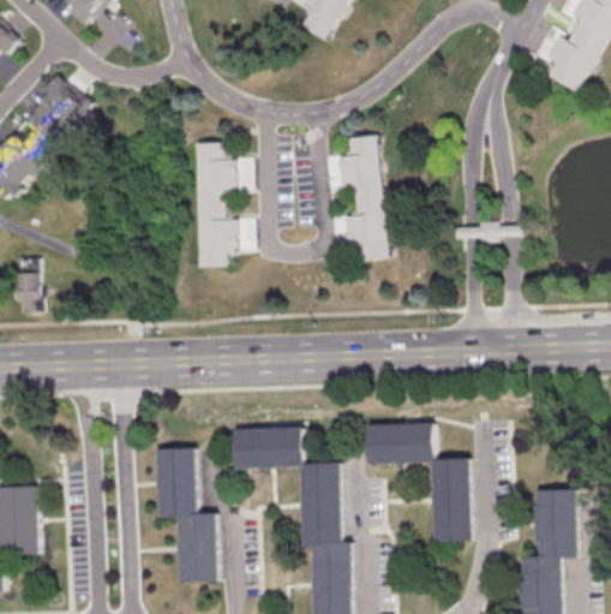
[(109,0),(109,1),(108,0),(106,0),(84,24),(67,9),(72,4),(67,0),(109,0)]
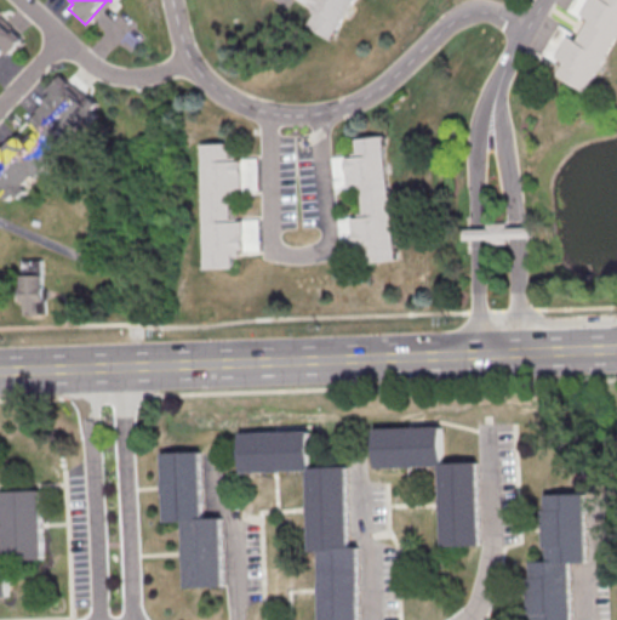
[(352,0),(327,40),(303,24),(309,16),(303,12),(308,6),(303,3),(304,0),(352,0)]
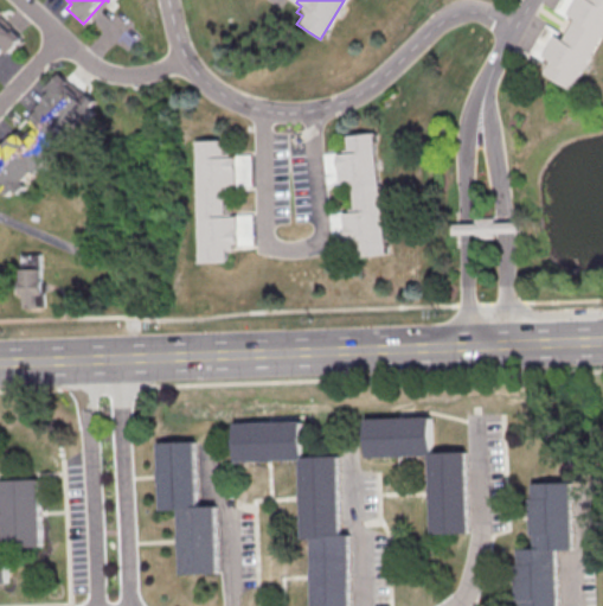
[(602,0),(602,31),(570,90),(541,74),(549,62),(540,56),(552,34),(560,39),(572,18),(566,14),(575,0),(602,0)]
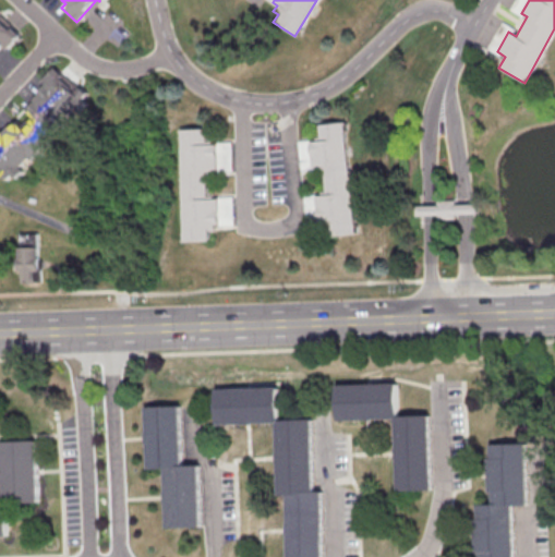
[(0,19),(17,35),(4,50),(0,46),(0,19)]
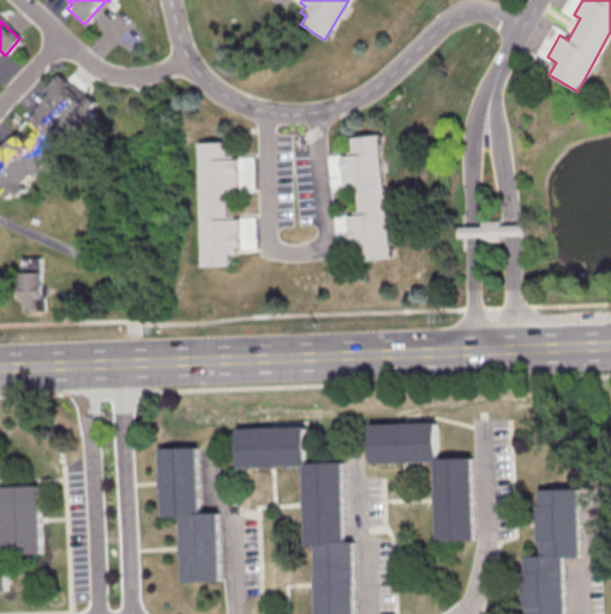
[(58,73),(85,99),(87,96),(95,103),(88,111),(93,114),(85,123),(82,119),(70,131),(72,133),(65,141),(64,139),(52,154),(54,155),(34,178),(30,174),(21,186),(24,190),(17,197),(12,194),(7,200),(0,194),(0,189),(0,148),(7,141),(10,142),(18,133),(24,139),(34,127),(28,123),(37,112),(34,109),(47,95),(42,90),(58,73)]
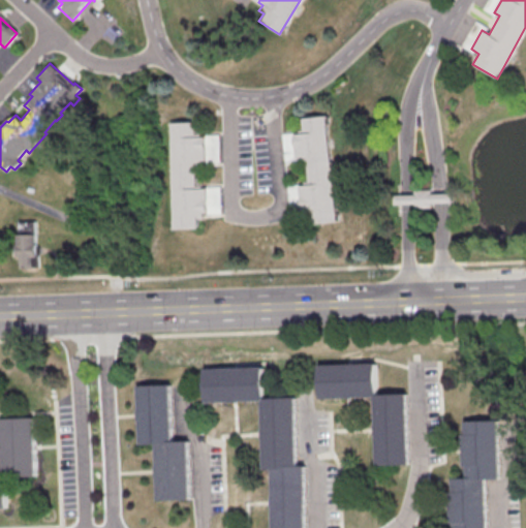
[(325,115),(300,117),(301,126),(297,127),(298,133),(292,134),(296,157),(301,157),(301,162),(306,161),(307,180),(303,180),(303,185),(298,186),(301,211),(307,210),(307,216),(312,216),(313,223),(336,221),(325,115)]
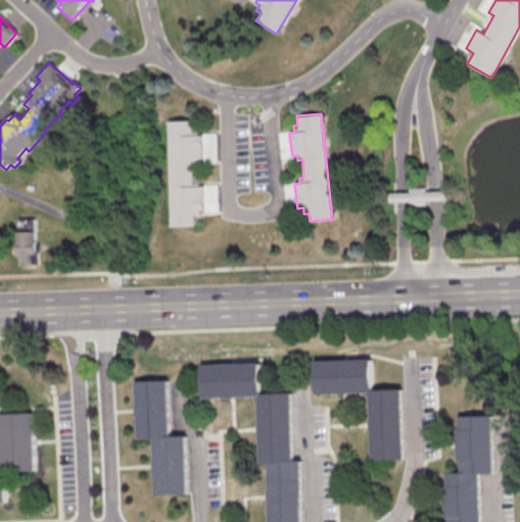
[(168,122),(190,122),(190,133),(195,133),(195,137),(200,136),(200,159),(197,159),(197,163),(192,163),(193,183),(198,183),(198,186),(203,186),(204,210),(199,210),(200,218),(195,218),(195,226),(171,227),(168,122)]
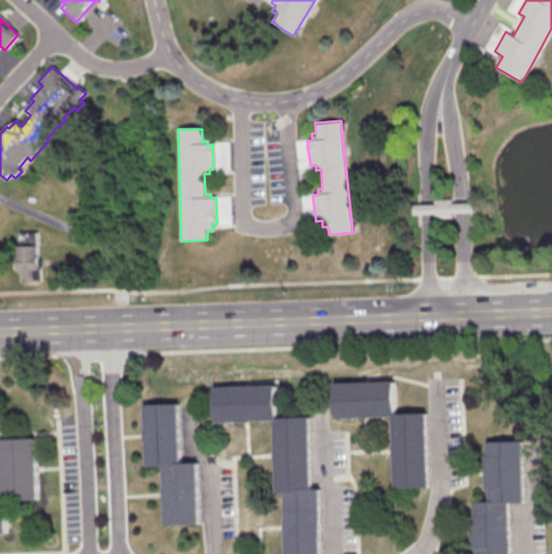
[(313,220),(312,193),(299,194),(300,220),(313,220)]
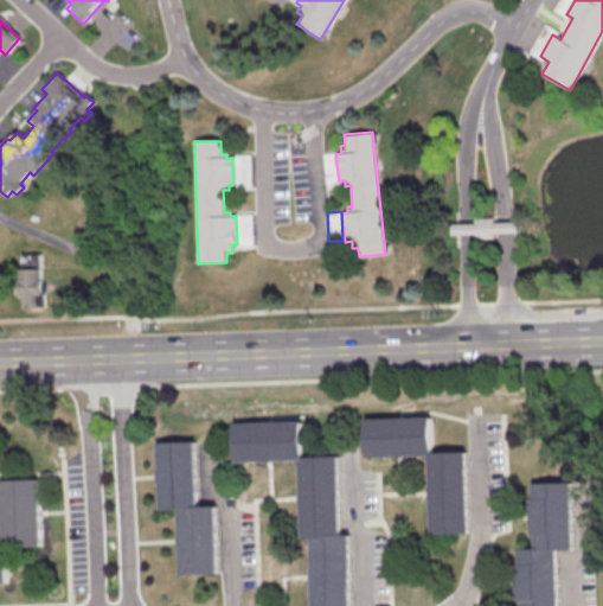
[(250,246),(250,215),(236,216),(237,246),(250,246)]
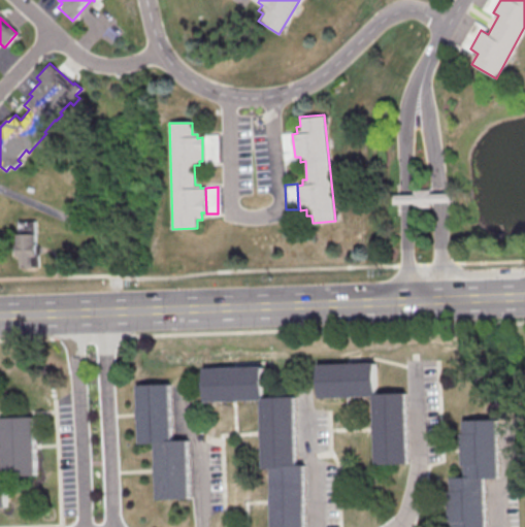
[(17,268),(32,267),(31,256),(36,256),(35,233),(15,234),(17,268)]
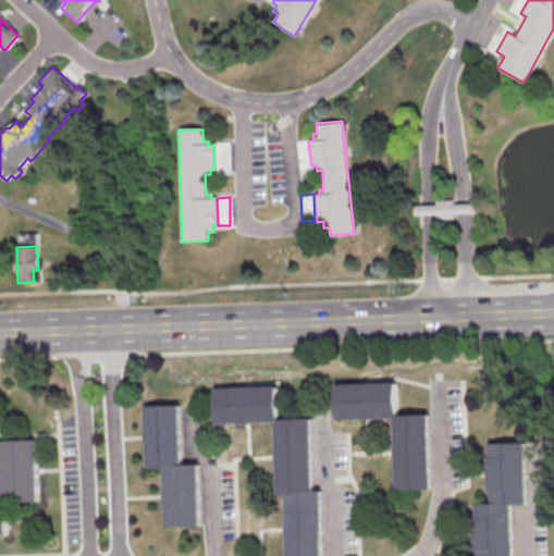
[(330,386),(391,384),(392,417),(426,416),(428,491),(393,492),(391,420),(331,421),(330,386)]
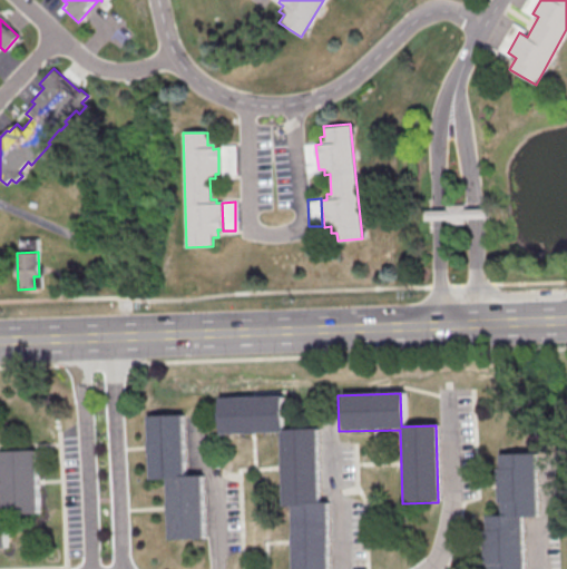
[(214,400),(276,398),(277,431),(312,430),(314,504),(323,504),(324,568),(287,568),(286,509),(279,509),(276,435),(215,437),(214,400)]
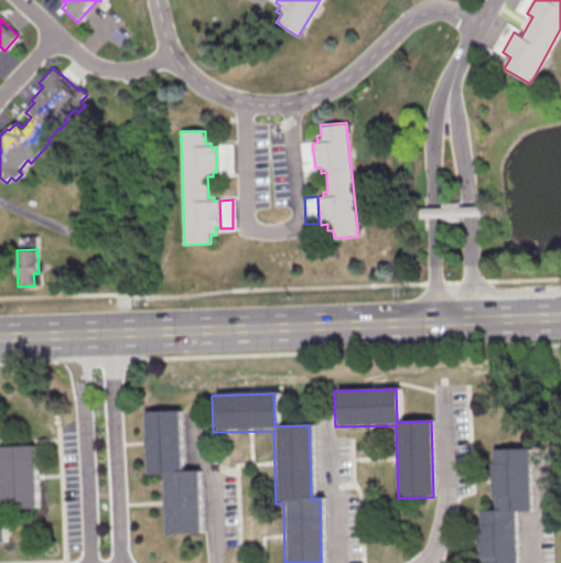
[(141,413),(177,412),(180,472),(195,472),(197,536),(162,537),(160,476),(143,476),(141,413)]
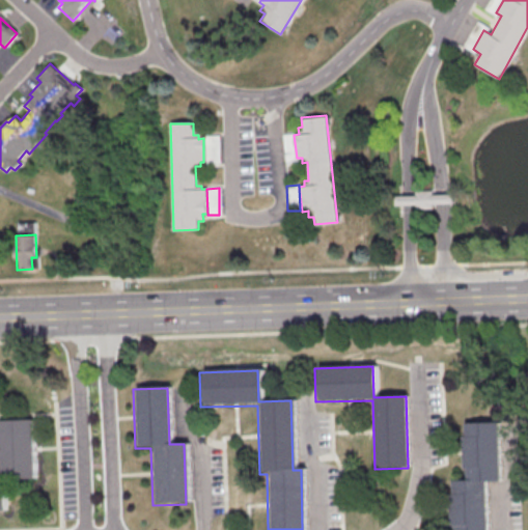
[(0,511),(1,511),(0,479),(31,478),(30,419),(0,419),(0,511)]
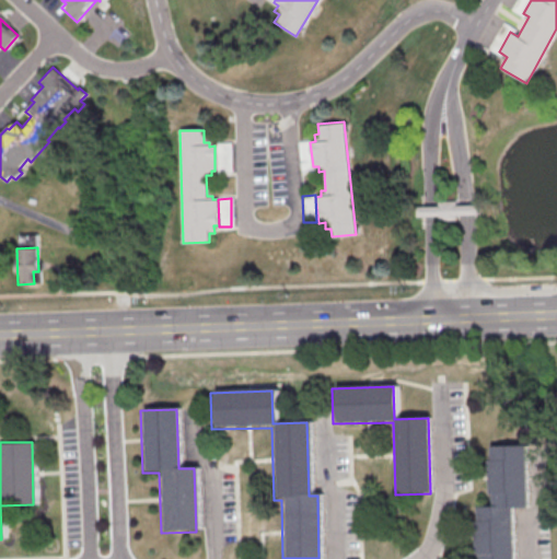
[(526,446),(490,447),(491,507),(475,507),(475,558),(510,558),(510,509),(528,509),(526,446)]
